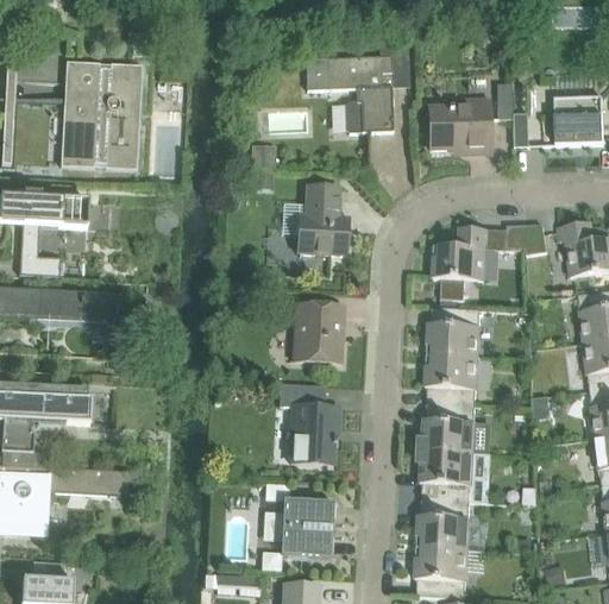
[(513,0),(514,17),(526,16),(525,0),(513,0)]
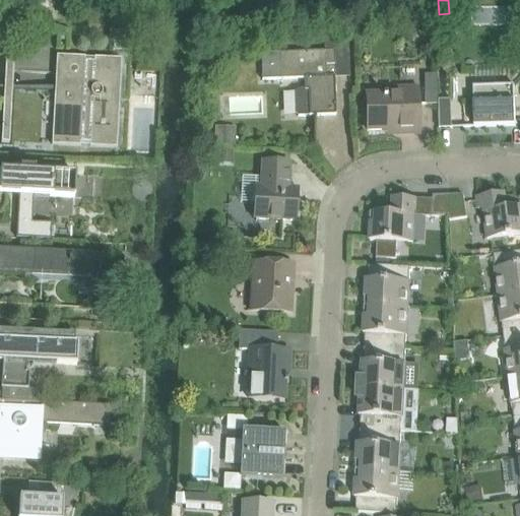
[(279,48),(262,48),(263,75),(305,73),(305,87),(297,87),(298,113),(315,113),(335,112),(334,73),(325,74),(324,60),(334,60),(333,46),(325,46),(279,48)]
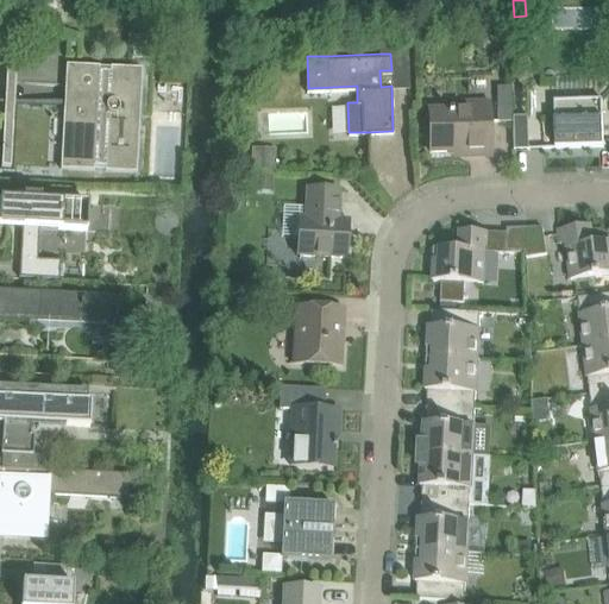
[(142,65),(66,61),(60,165),(137,170),(142,65)]
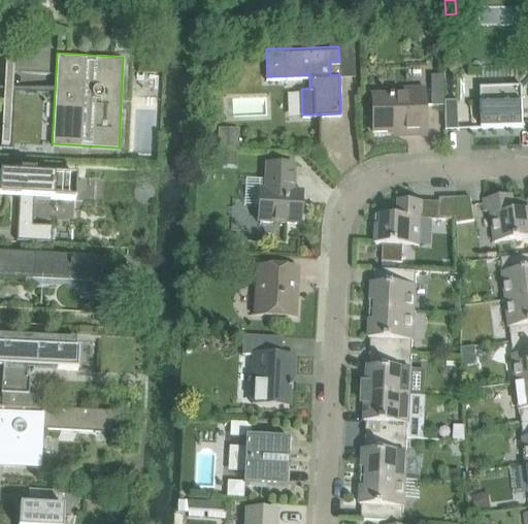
[(431,102),(443,102),(444,102),(443,98),(443,72),(430,73),(431,102)]
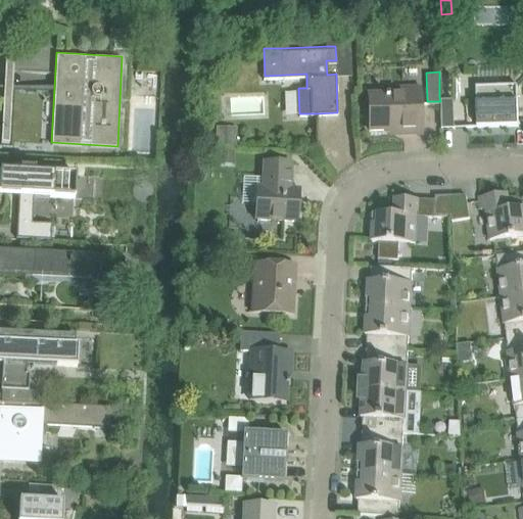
[(518,124),(517,83),(476,84),(477,125),(518,124)]
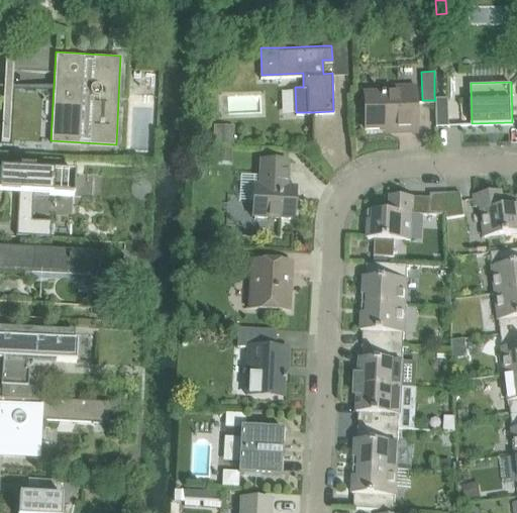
[(397,129),(416,129),(415,85),(395,86),(396,90),(364,91),(365,126),(397,125),(397,129)]
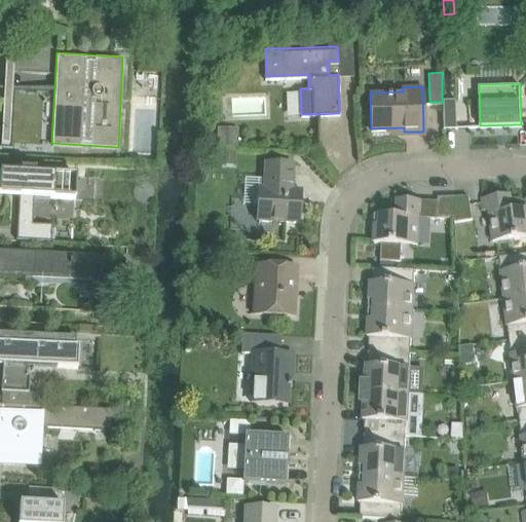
[(443,126),(455,126),(454,98),(442,98),(443,102),(442,102),(443,126)]
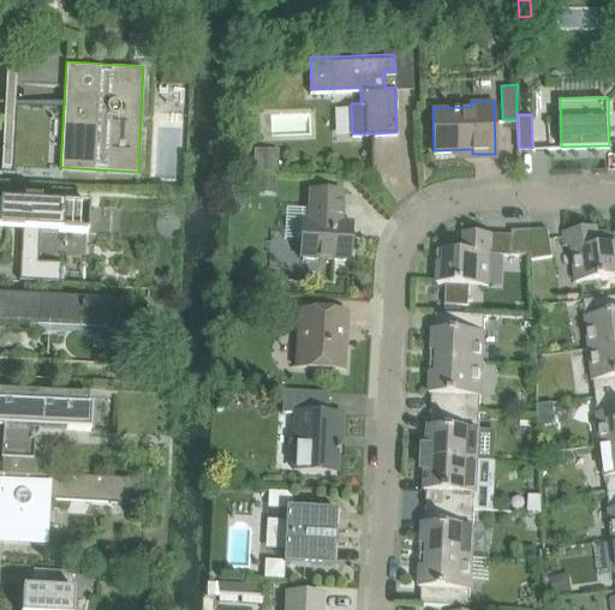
[(255,144),(254,167),(279,168),(280,163),(280,157),(280,145),(255,144)]
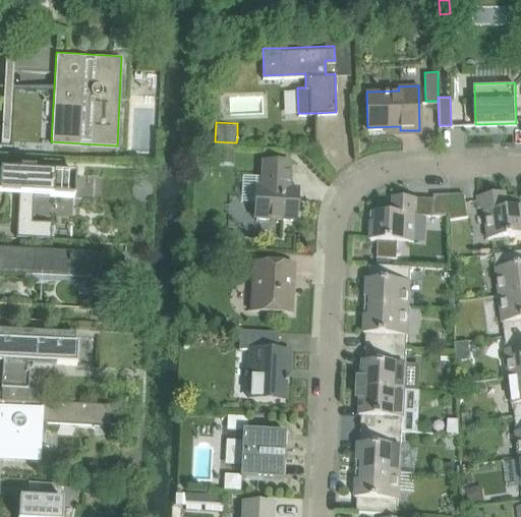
[(219,146),(218,160),(234,160),(235,147),(219,146)]
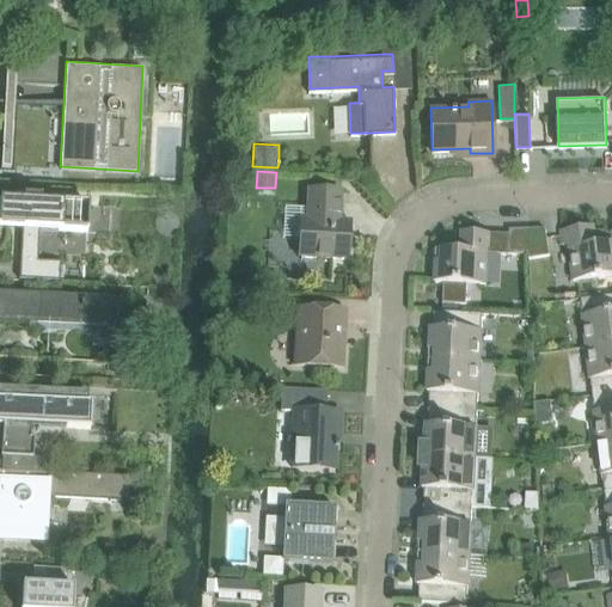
[(340,218),(341,188),(308,185),(306,216),(300,215),(298,253),(348,256),(350,218),(340,218)]
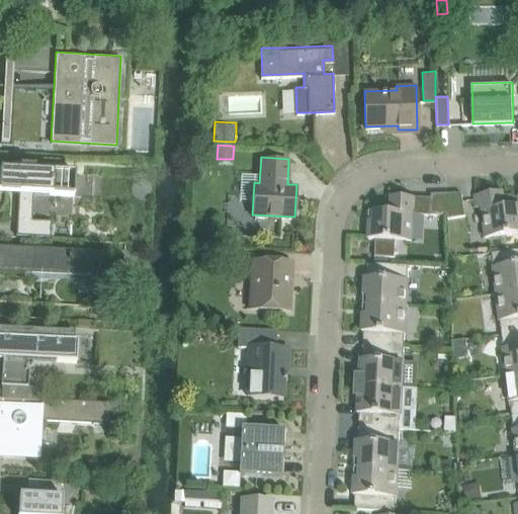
[(34,168),(34,164),(19,163),(19,168),(0,166),(0,189),(18,190),(16,234),(51,236),(52,219),(31,218),(33,191),(74,193),(75,171),(34,168)]
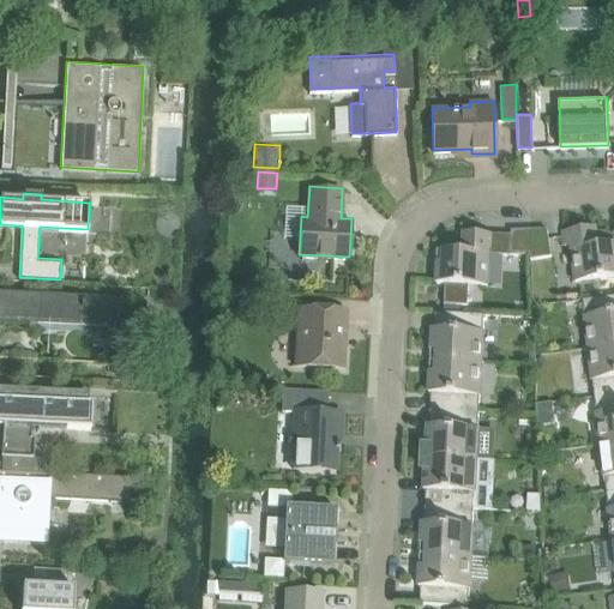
[(563,228),(565,243),(571,242),(576,279),(613,275),(613,231),(613,233),(608,229),(608,228),(596,229),(595,224),(563,228)]
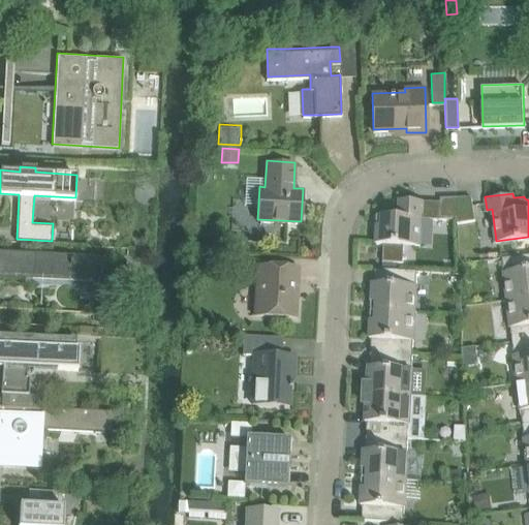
[(475,218),(471,194),(456,195),(457,217),(457,221),(475,218)]
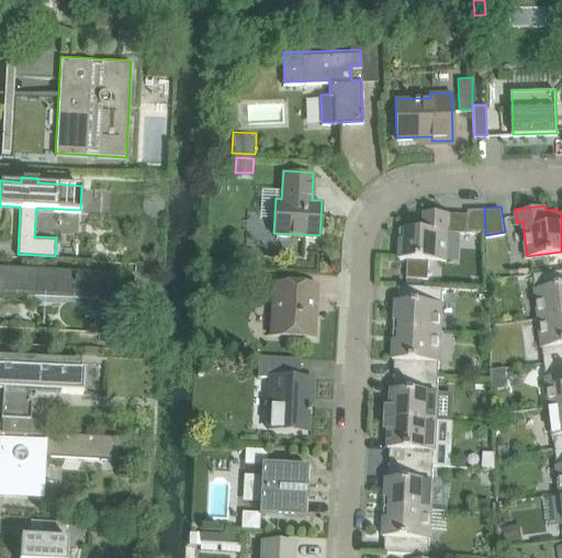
[(398,226),(398,233),(401,233),(400,257),(407,257),(406,276),(423,277),(428,277),(429,258),(429,254),(446,255),(448,232),(485,231),(484,208),(468,208),(468,215),(454,214),(454,212),(424,210),(424,227),(398,226)]
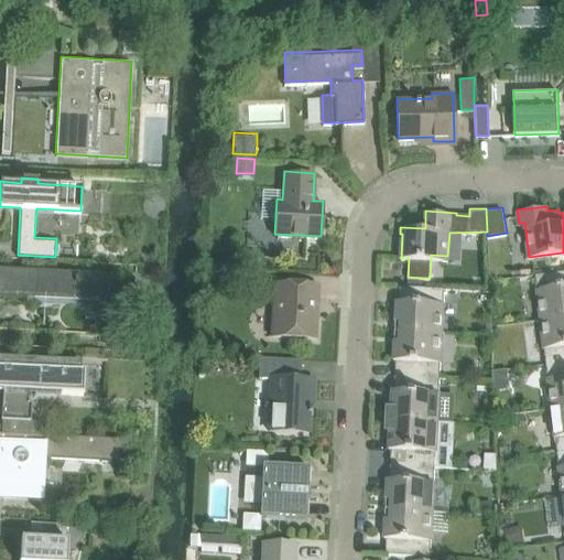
[(100,272),(0,267),(0,291),(99,298),(100,272)]
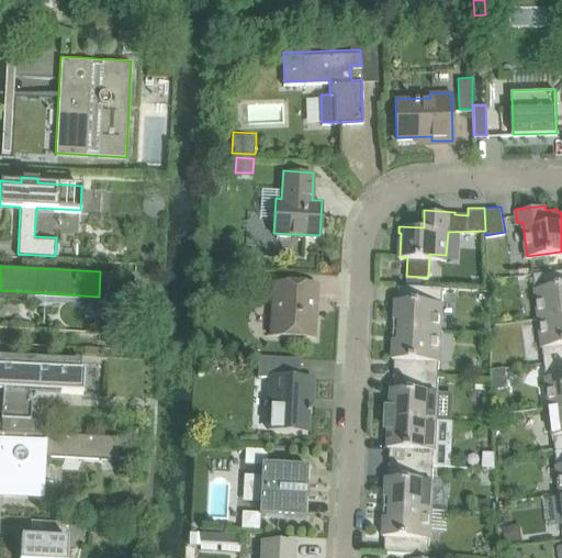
[(561,268),(534,272),(539,316),(561,313),(561,268)]
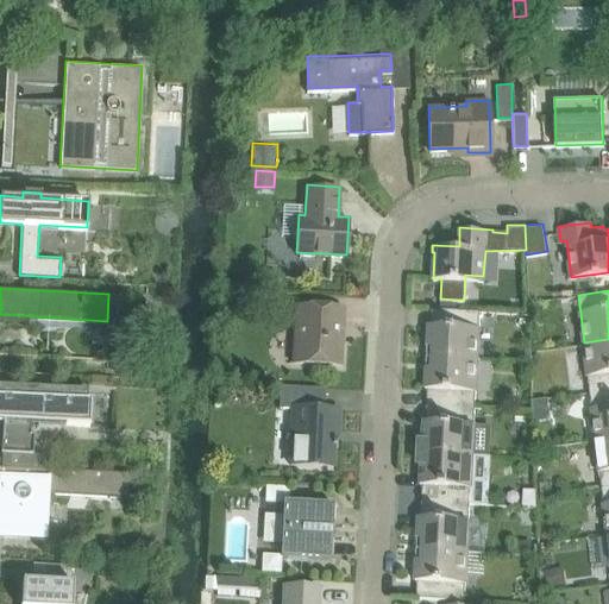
[(293,360),(341,363),(345,306),(295,303),(293,360)]
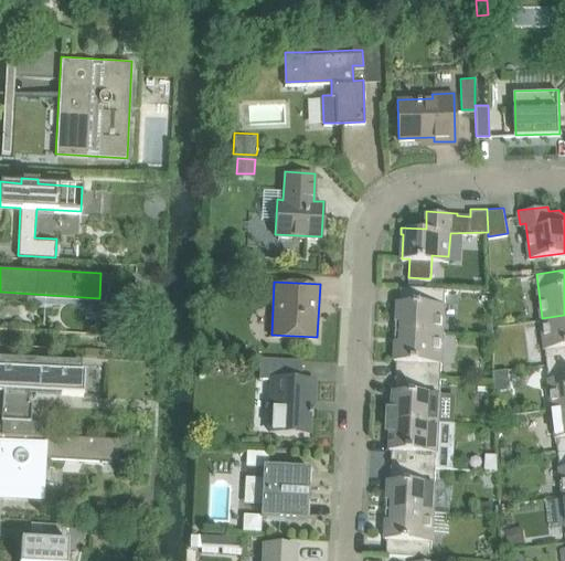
[(394,324),(394,330),(443,332),(446,287),(401,285),(400,300),(397,300),(396,325),(394,324)]
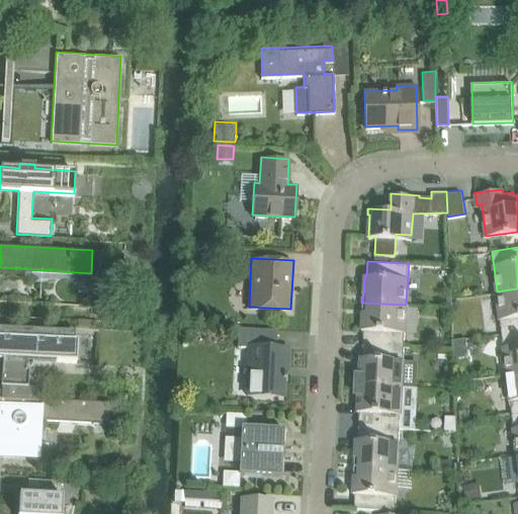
[(439,265),(438,274),(449,274),(450,266),(439,265)]
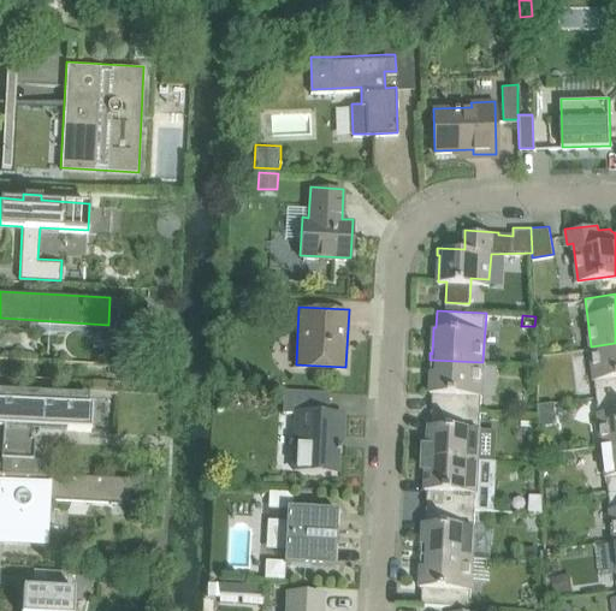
[(615,343),(591,346),(597,395),(615,392),(615,343)]
